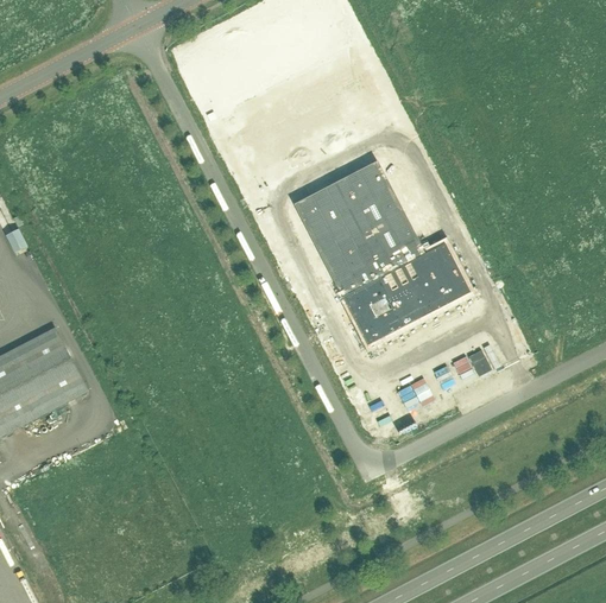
[(357,54),(363,67),(376,59),(370,46),(357,54)]
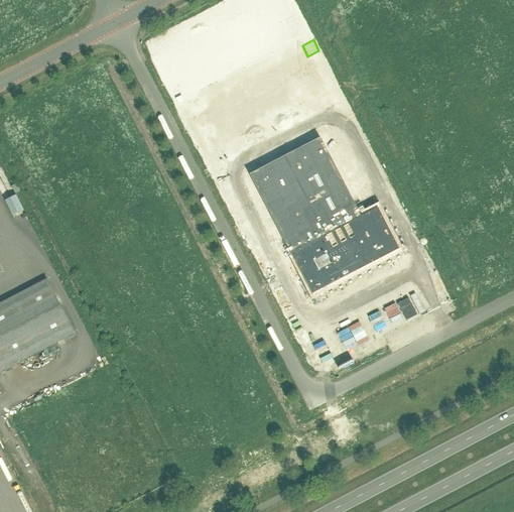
[(270,66),(281,60),(278,55),(268,61),(270,66)]
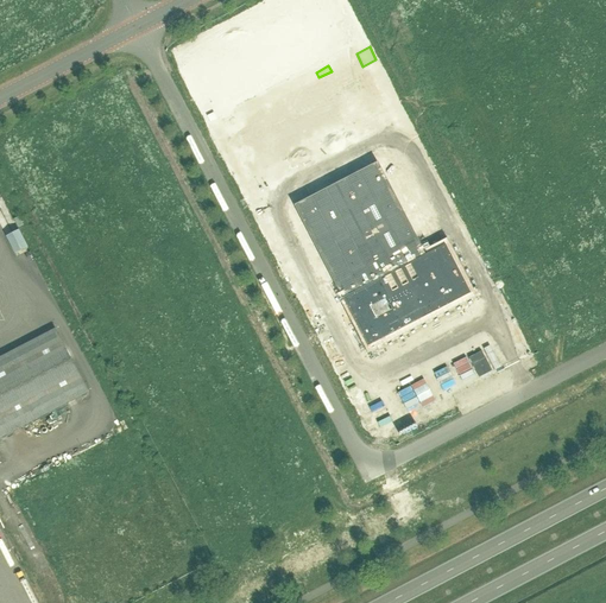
[(294,202),(292,203),(339,291),(341,297),(359,289),(365,302),(355,306),(373,341),(469,291),(443,242),(424,252),(377,159),(345,176),(347,182),(297,208),(294,202)]
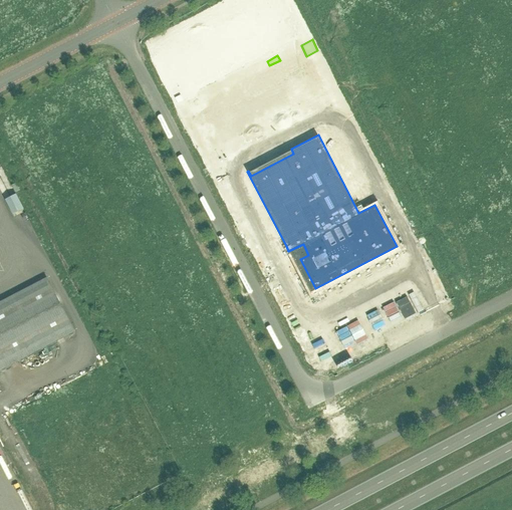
[(270,252),(256,259),(262,270),(276,263),(270,252)]
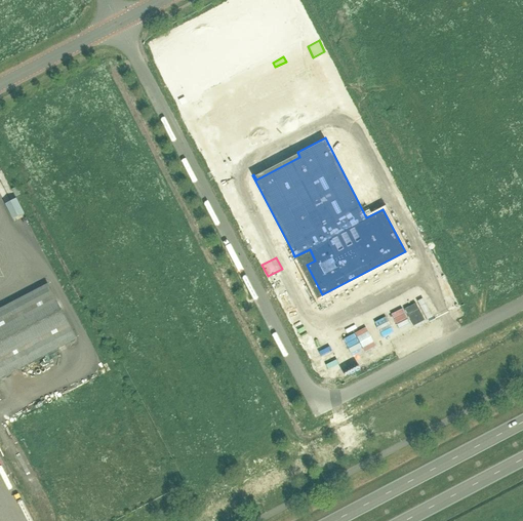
[(0,375),(75,336),(46,282),(0,306),(0,375)]
